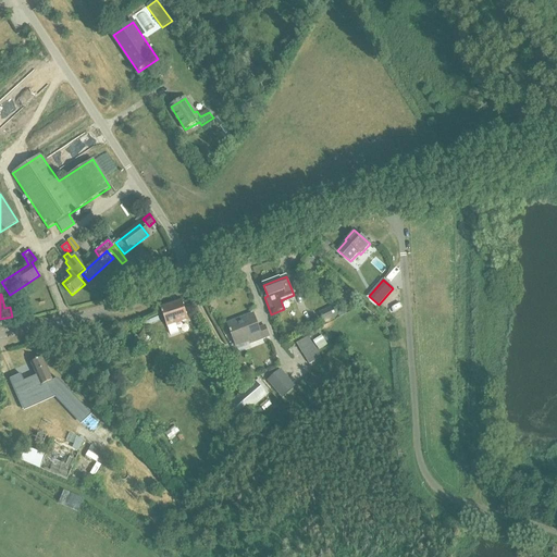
[(162,307),(169,326),(171,335),(180,332),(177,326),(181,325),(181,322),(189,320),(183,300),(162,307)]
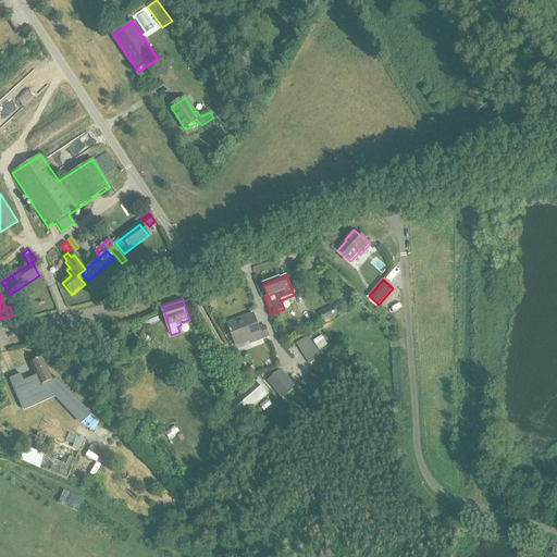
[(320,313),(324,322),(338,314),(334,306),(320,313)]
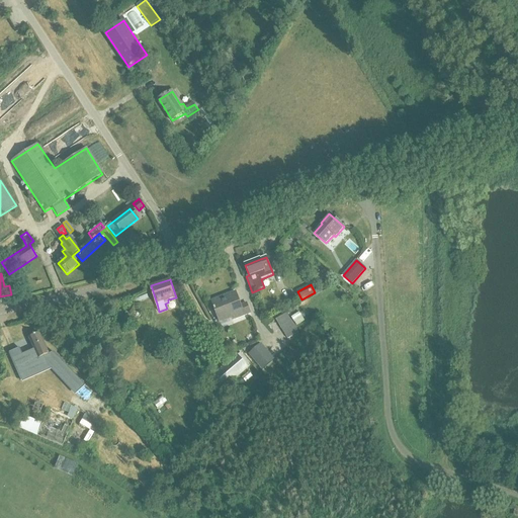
[(150,291),(137,293),(138,300),(151,298),(150,291)]
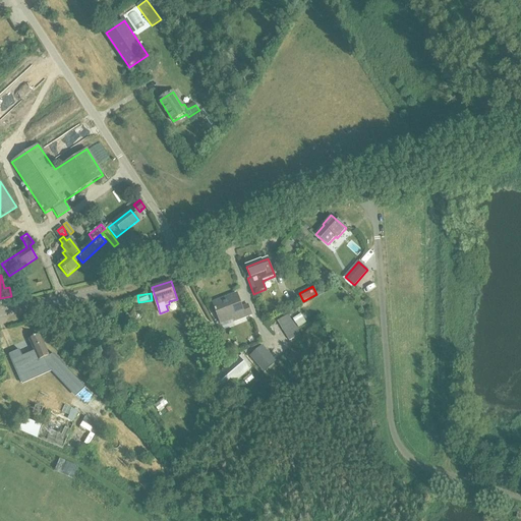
[(235,321),(252,314),(248,304),(243,306),(239,293),(215,302),(222,322),(234,317),(235,321)]
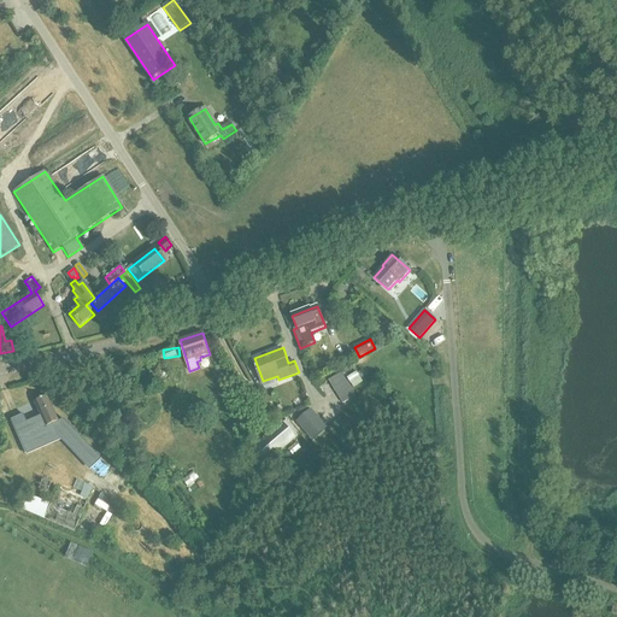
[(348,376),(357,387),(366,380),(358,369),(348,376)]
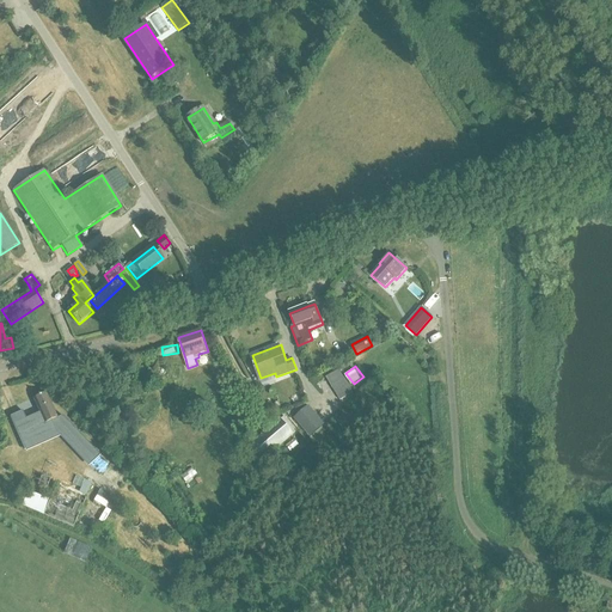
[(326,378),(341,399),(353,392),(338,371),(326,378)]
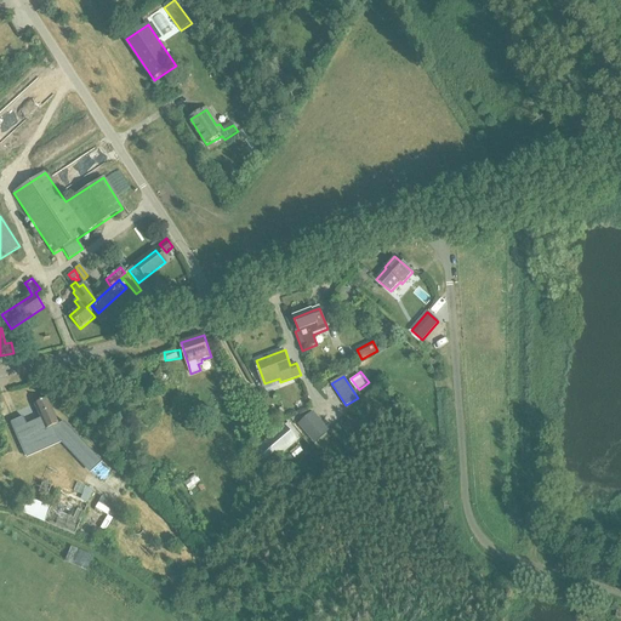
[(34,404),(45,428),(56,423),(45,399),(34,404)]
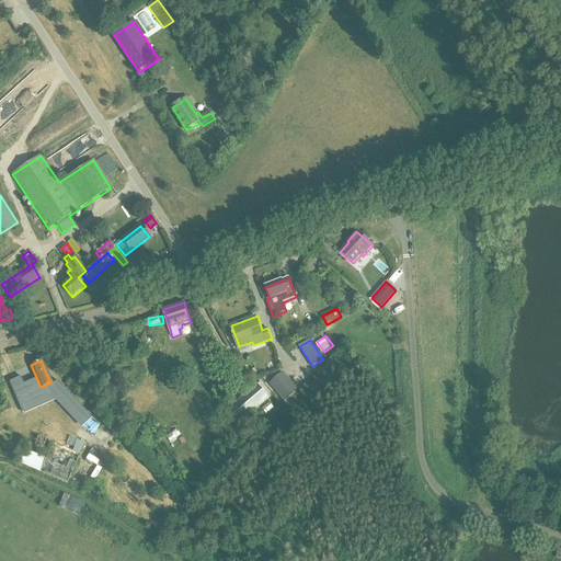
[(287,400),(301,388),(285,369),(271,381),(287,400)]
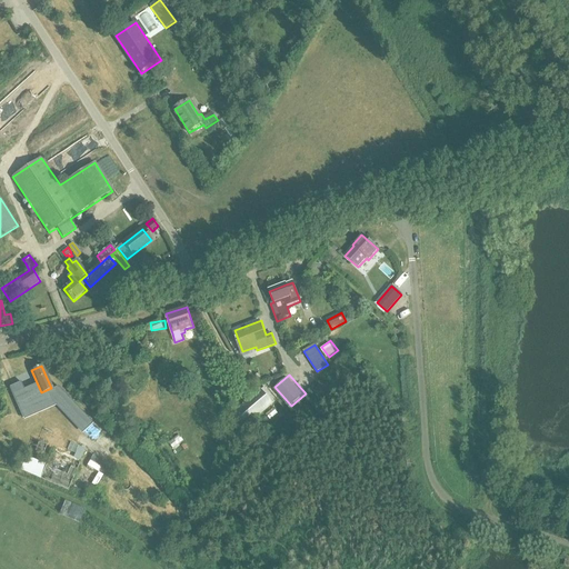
[(20,382),(9,387),(22,418),(57,403),(83,431),(92,422),(58,386),(52,388),(51,388),(41,392),(40,392),(41,393),(28,399),(20,382)]
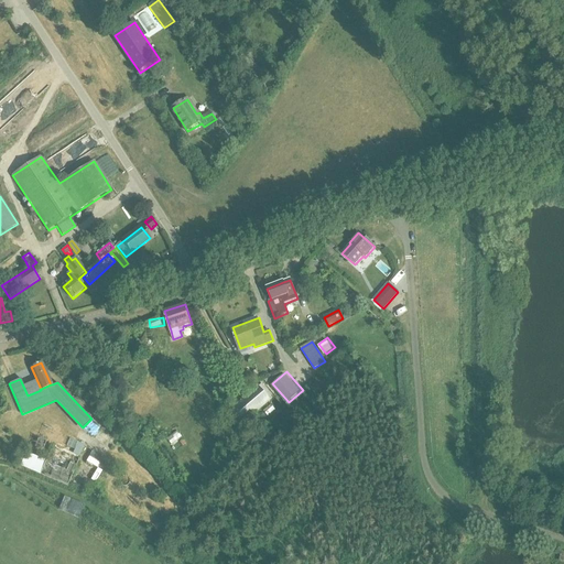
[(235,409),(247,423),(274,398),(263,384),(235,409)]
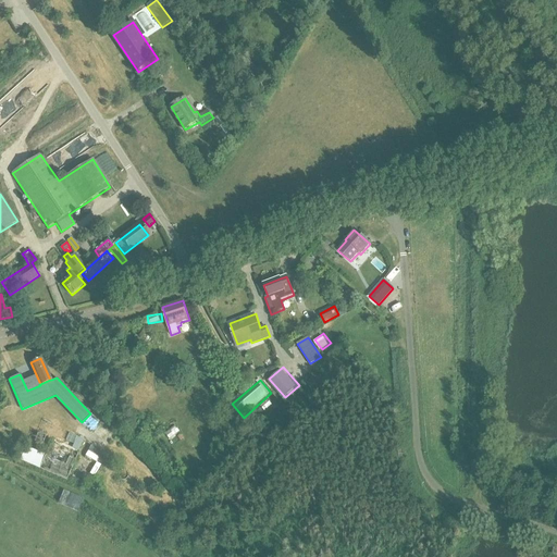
[(265,415),(275,404),(269,397),(259,407),(265,415)]
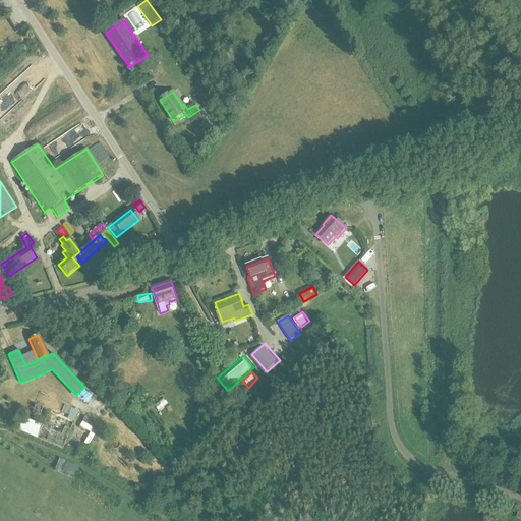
[(168,396),(153,405),(157,411),(171,402),(168,396)]
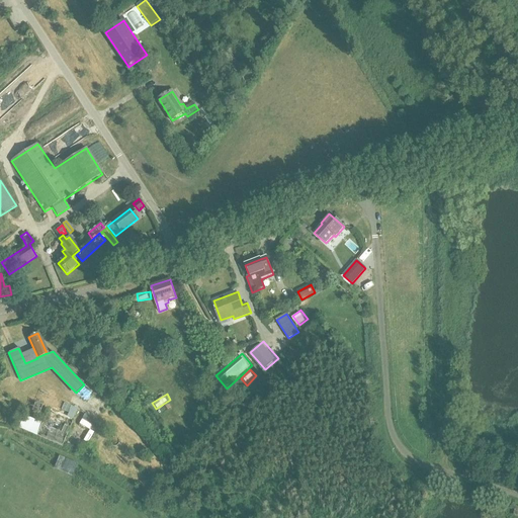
[(19,426),(36,434),(60,445),(74,415),(79,406),(55,396),(41,424),(24,416),(19,426)]
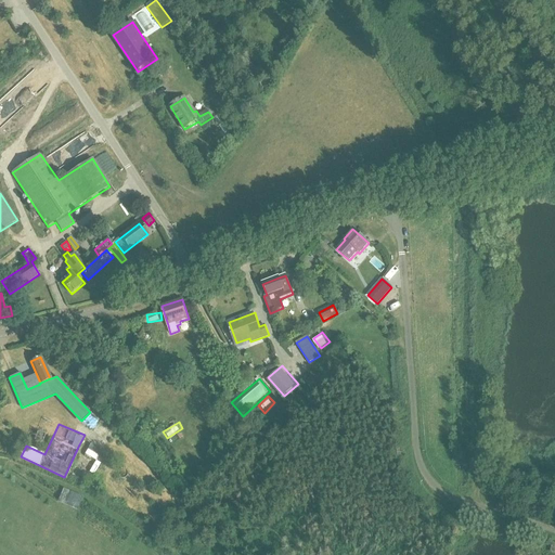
[(90,448),(87,454),(99,460),(102,454),(90,448)]
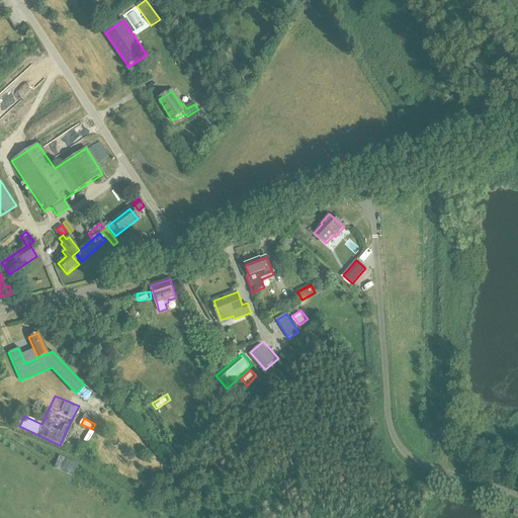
[(94,436),(100,439),(103,433),(98,430),(94,436)]
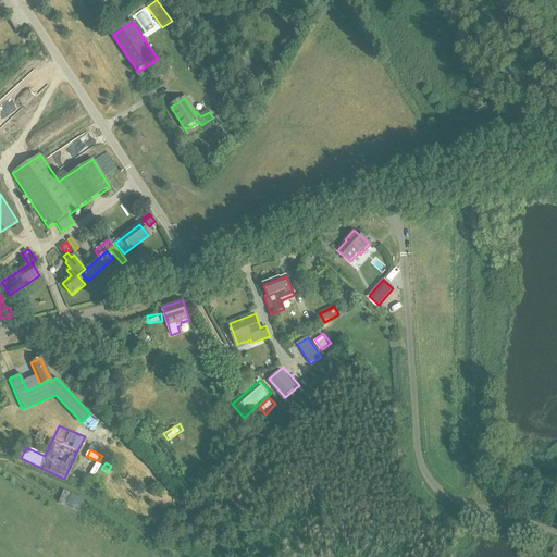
[(82,509),(85,495),(63,490),(60,504),(82,509)]
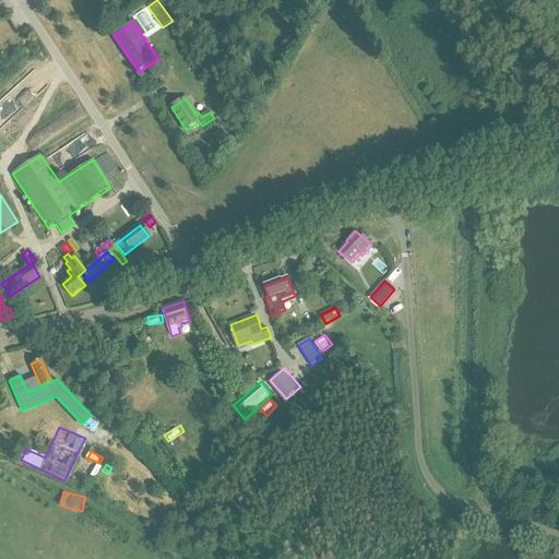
[(188,530),(177,521),(173,526),(183,535),(188,530)]
